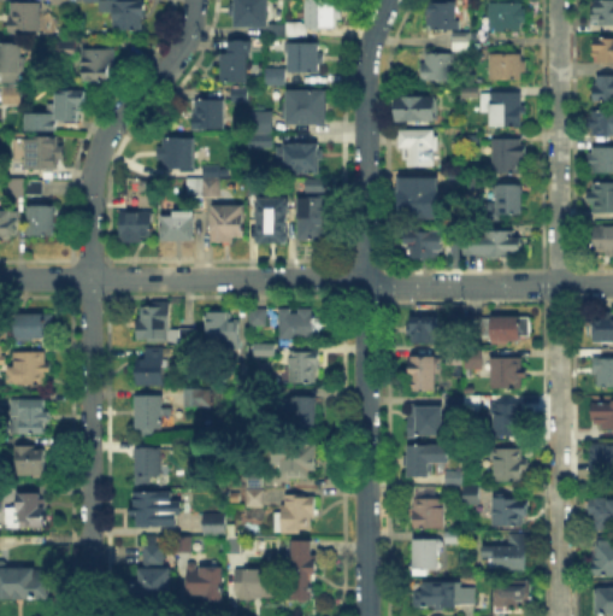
[(100,12),(101,0),(141,0),(141,30),(111,30),(111,12),(100,12)]
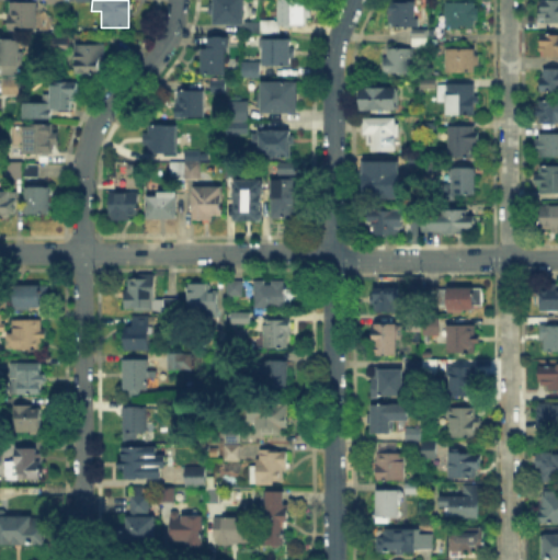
[(245,0),(246,19),(245,24),(217,24),(217,0),(245,0)]
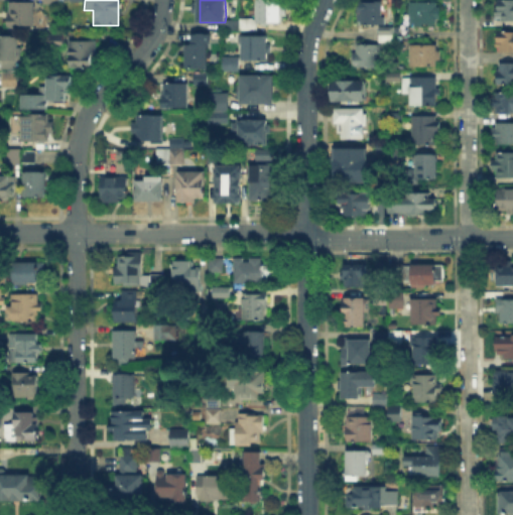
[(253,23),(253,0),(280,0),(280,23),(253,23)]
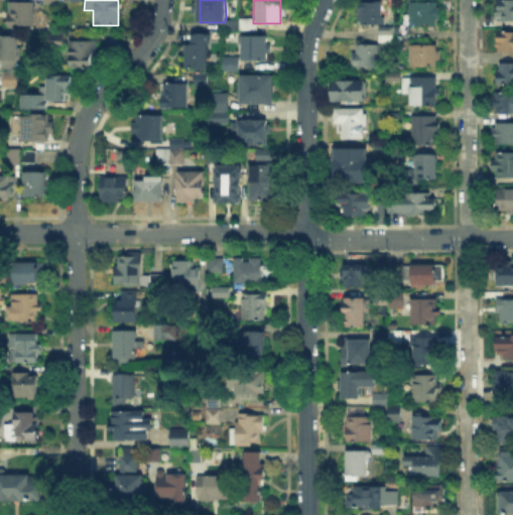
[(496,0),(512,0),(512,20),(496,20),(496,0)]
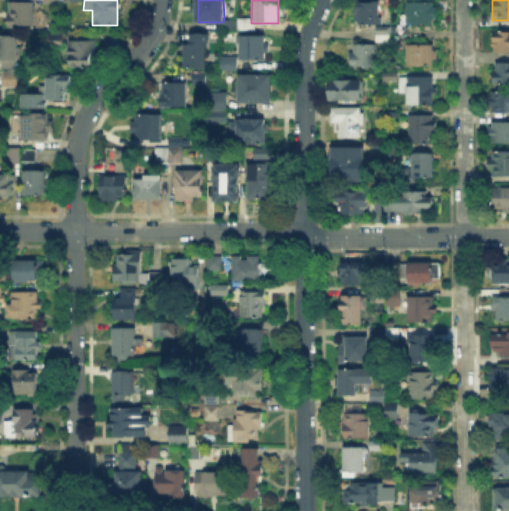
[(429,1),(429,4),(436,4),(436,24),(405,23),(405,1),(429,1)]
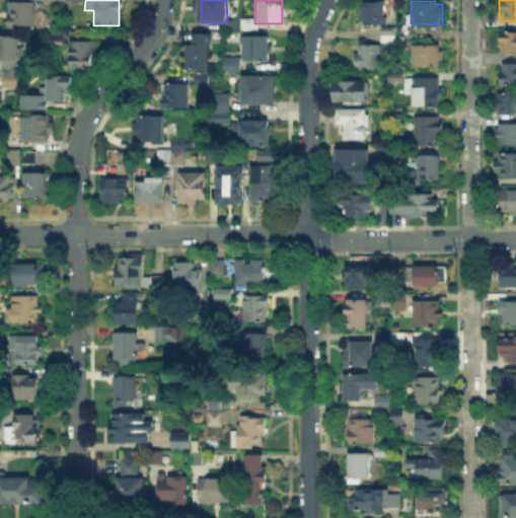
[(5,2),(32,3),(32,25),(5,25),(5,2)]
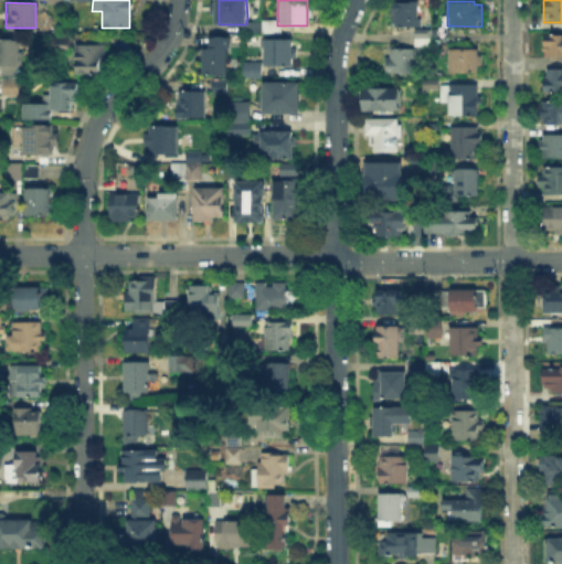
[(392,29),(392,2),(419,2),(419,29),(392,29)]
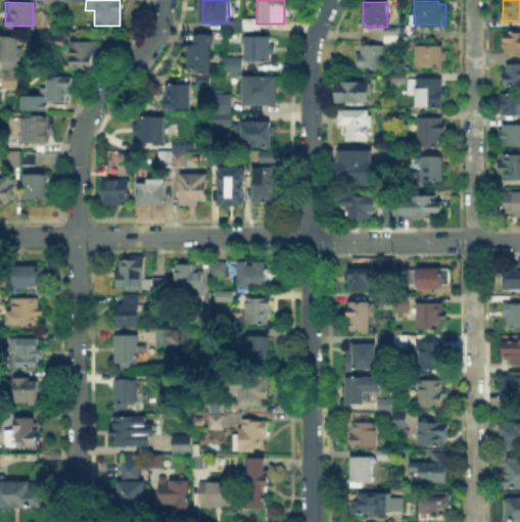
[(242,27),(242,16),(255,16),(254,27),(242,27)]
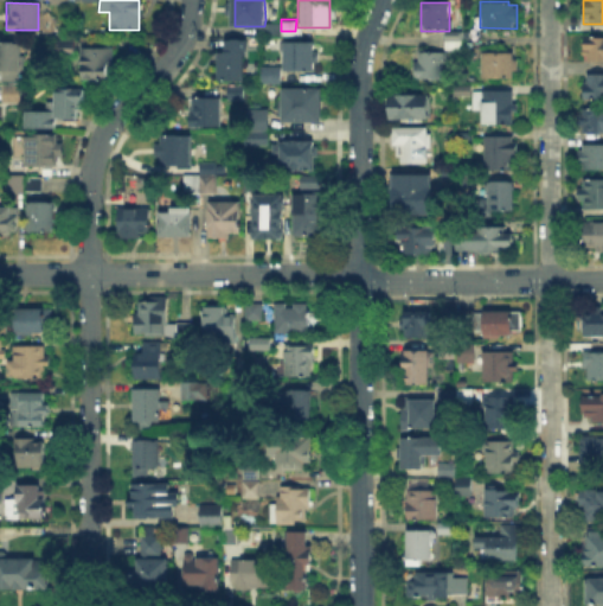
[(265,34),(265,20),(280,20),(280,34),(265,34)]
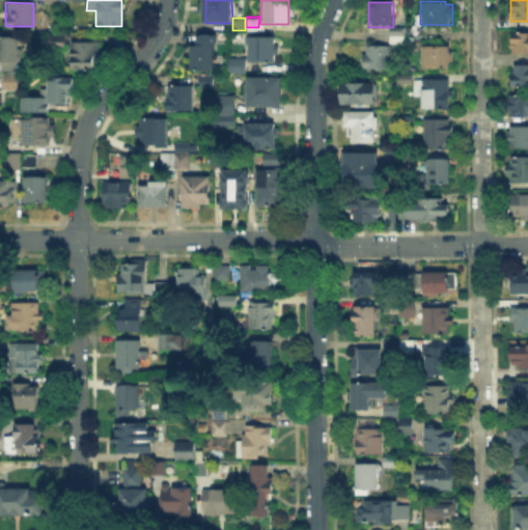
[(389,36),(389,28),(403,28),(403,36),(389,36)]
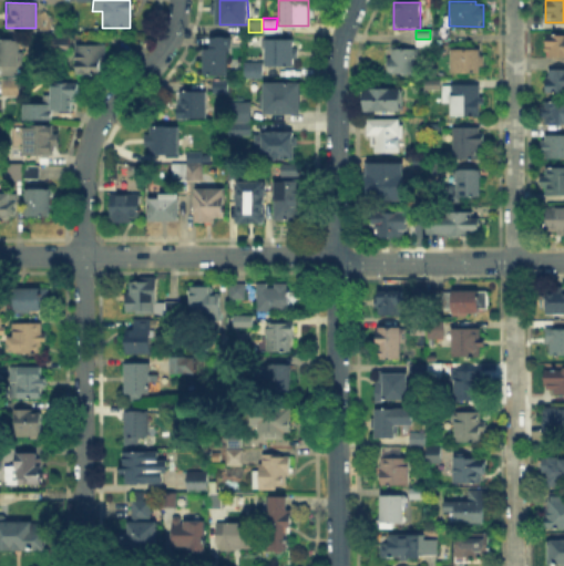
[(208,44),(208,34),(228,34),(228,44),(208,44)]
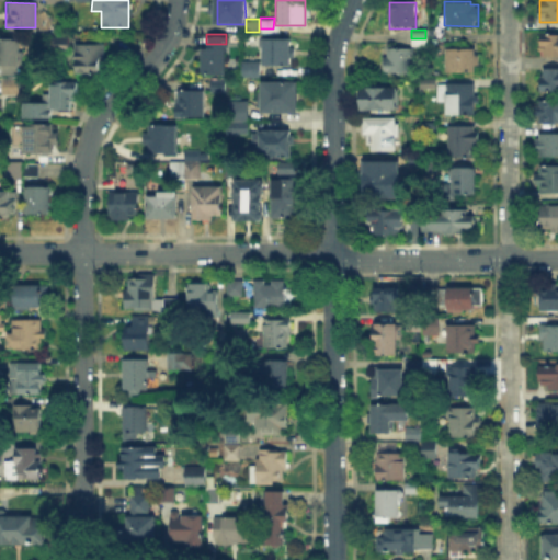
[(538,34),(557,34),(557,55),(538,55),(538,34)]
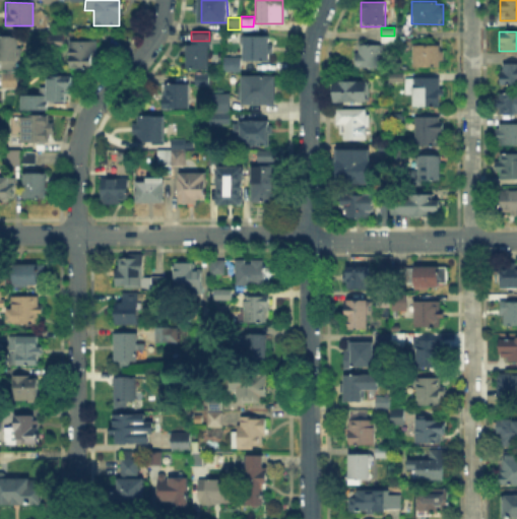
[(239,59),(239,34),(264,34),(264,58),(239,59)]
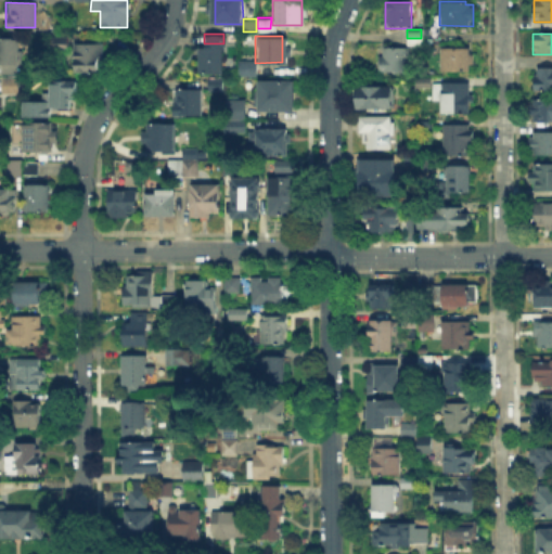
[(0,39),(18,39),(18,65),(0,65),(0,39)]
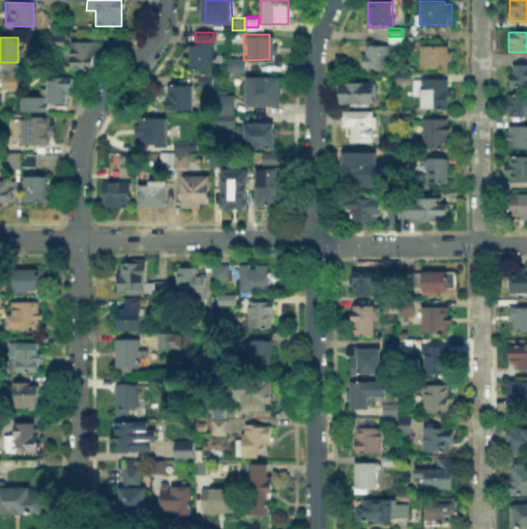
[(64,37),(64,48),(45,48),(46,37),(64,37)]
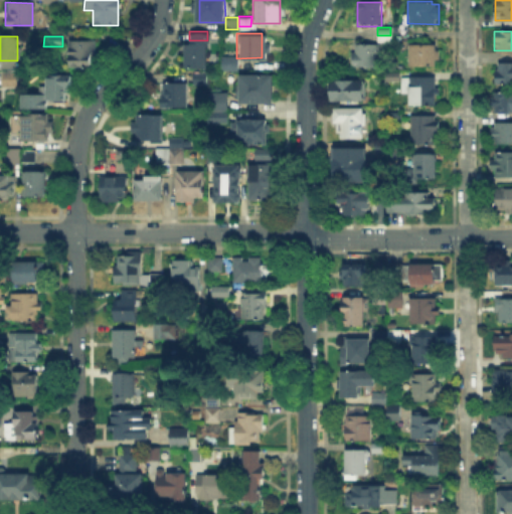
[(91,65),(68,64),(68,39),(97,39),(97,54),(91,54),(91,65)]
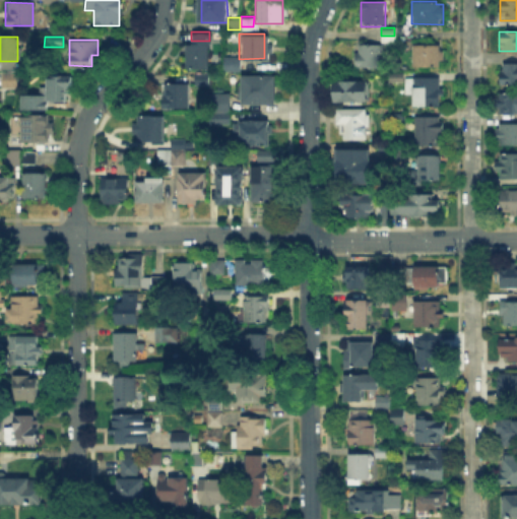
[(185,70),(185,43),(207,43),(207,70),(185,70)]
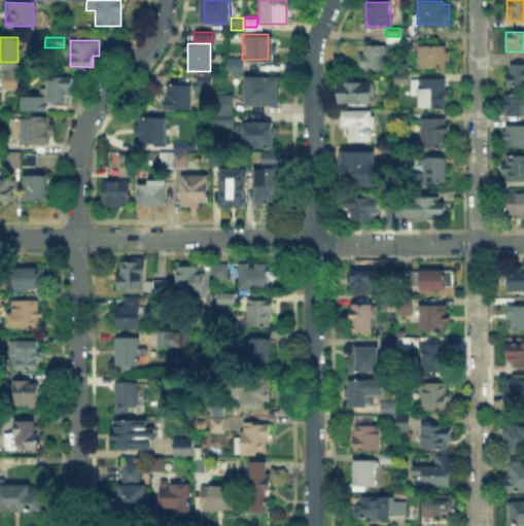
[(364,68),(358,68),(358,48),(364,48),(365,43),(385,43),(384,68),(364,68)]
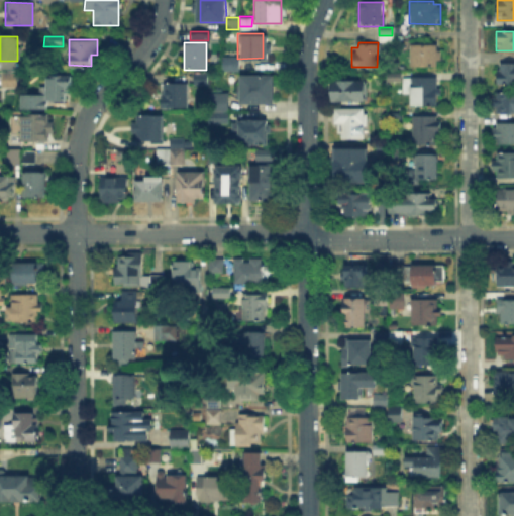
[(435,43),(435,48),(440,48),(440,68),(409,68),(409,43),(435,43)]
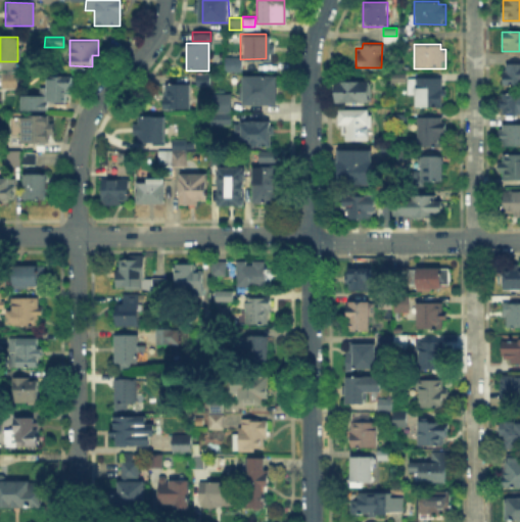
[(220,69),(220,55),(238,54),(238,69),(220,69)]
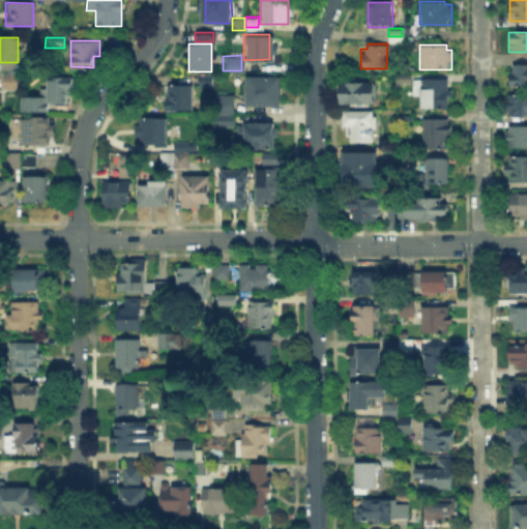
[(509,66),(526,66),(526,89),(509,89),(509,66)]
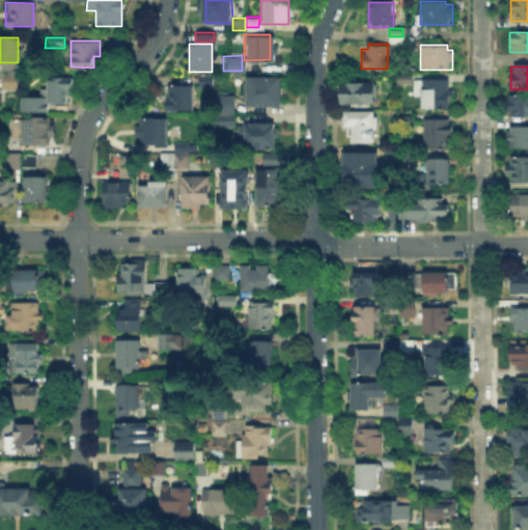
[(1,89),(1,73),(16,74),(16,89),(1,89)]
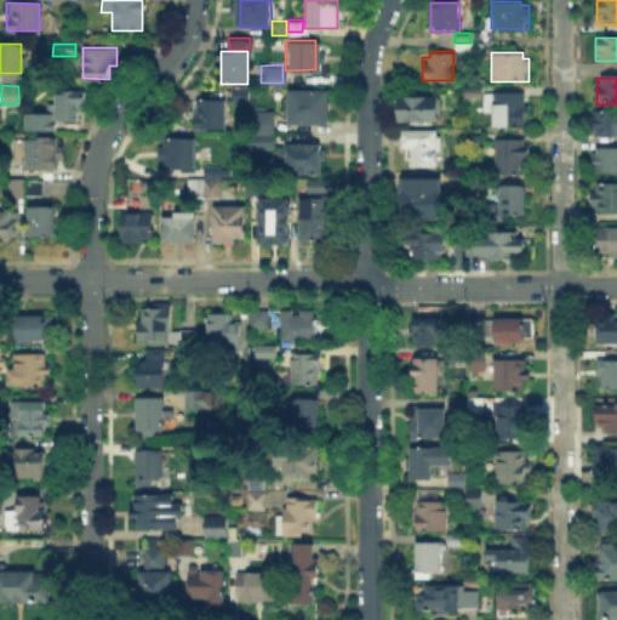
[(229,98),(229,85),(245,85),(245,98),(229,98)]
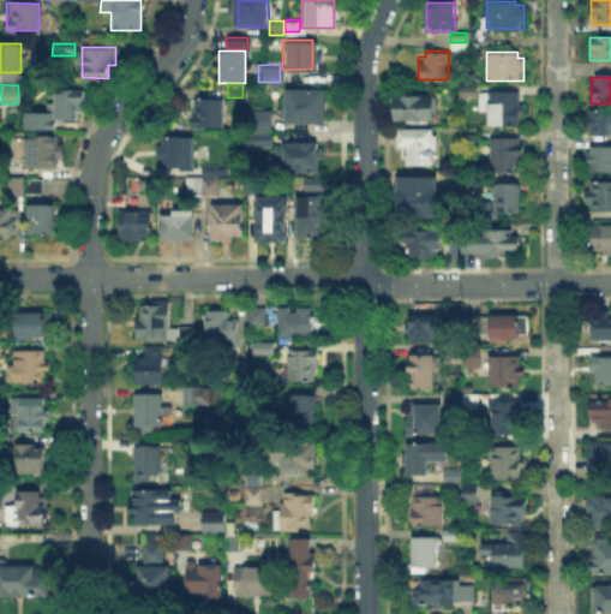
[(280,87),(321,87),(321,121),(280,121),(280,87)]
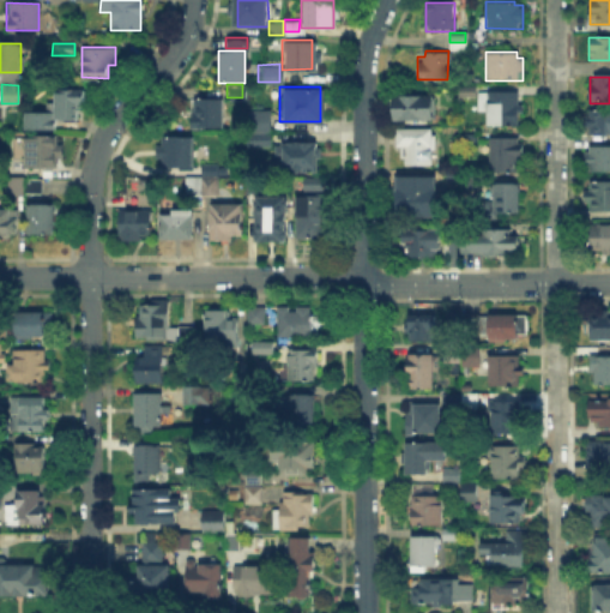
[(460,98),(460,86),(475,86),(475,98),(460,98)]
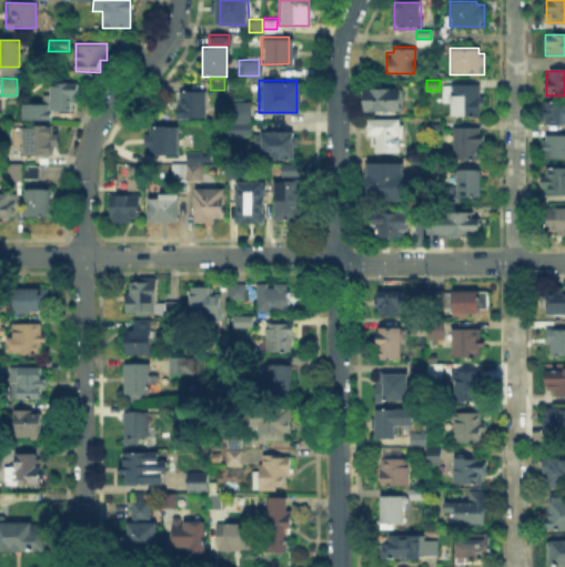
[(47,121),(21,121),(21,104),(40,104),(40,93),(49,93),(49,83),(78,83),(78,100),(72,100),(72,112),(47,112),(47,121)]
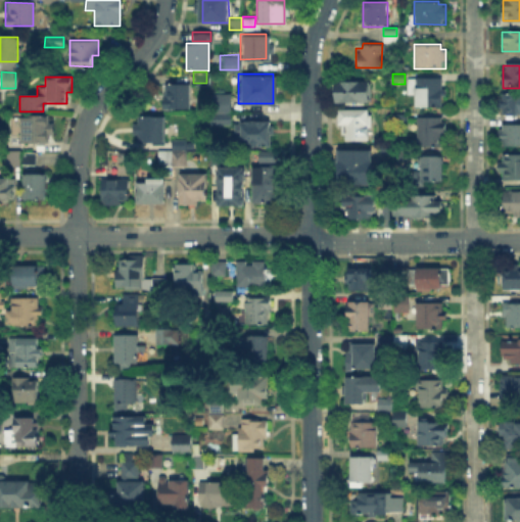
[(415,107),(415,79),(441,79),(441,107),(415,107)]
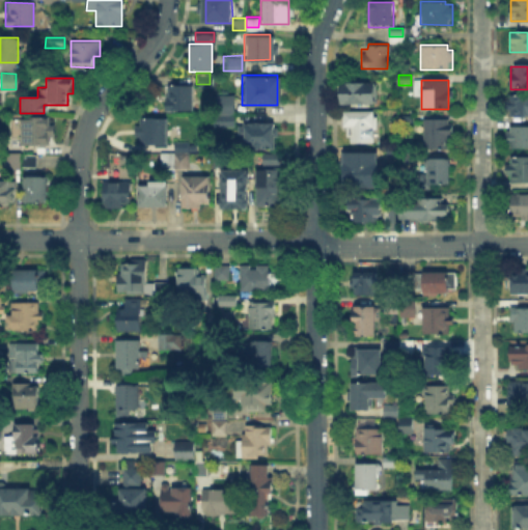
[(372,84),(372,103),(342,103),(342,83),(372,84)]
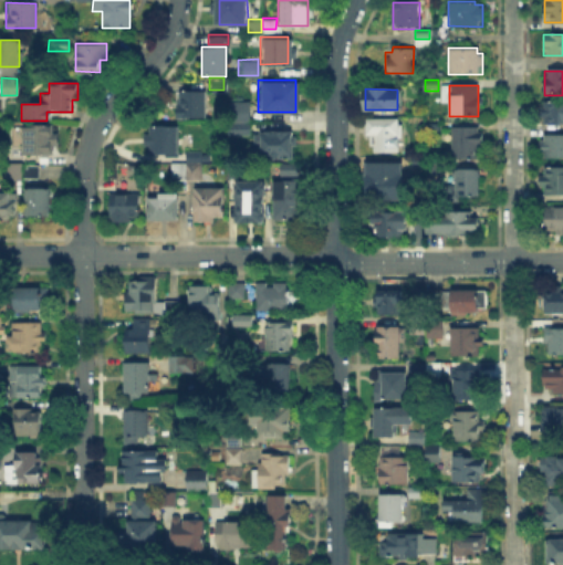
[(204,92),(204,117),(177,117),(177,92),(204,92)]
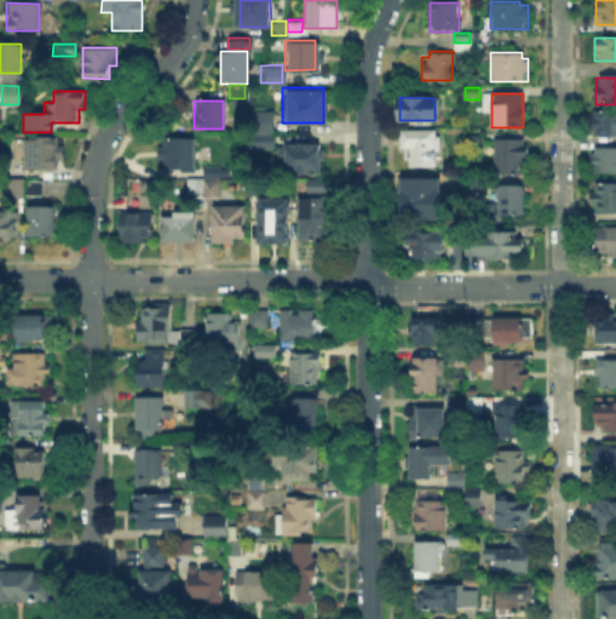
[(245,130),(245,108),(269,108),(268,130),(245,130)]
